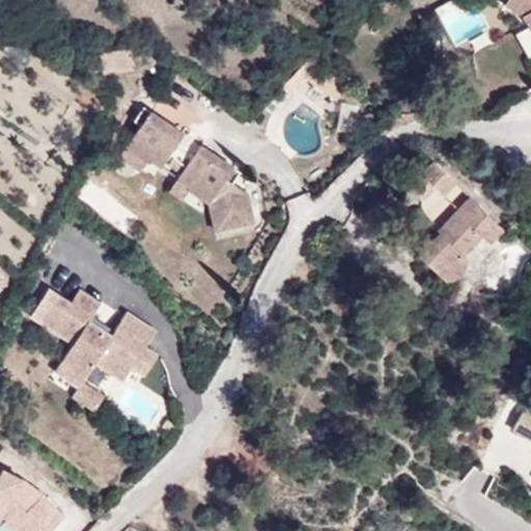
[(472,0),(450,0),(434,9),(453,47),(487,29),(472,0)]
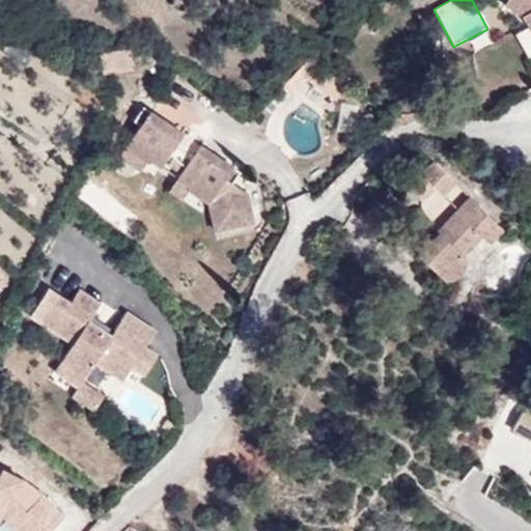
[(530,0),(507,0),(505,5),(525,17),(530,28),(530,0)]
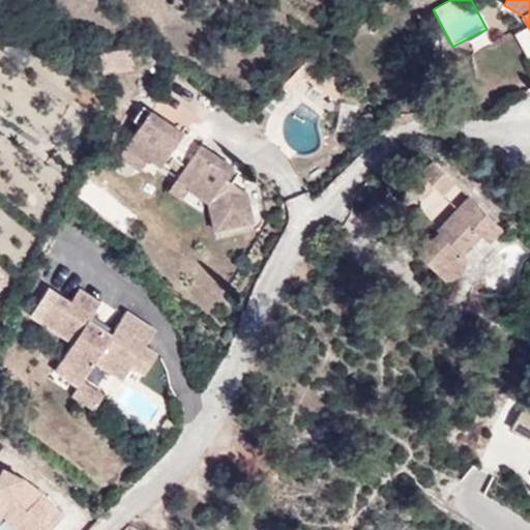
[(183,134),(150,110),(125,147),(147,160),(148,158),(160,167),(170,153),(186,164),(177,177),(188,186),(187,188),(188,189),(208,202),(213,230),(254,223),(247,194),(226,178),(233,167),(200,143),(183,134)]
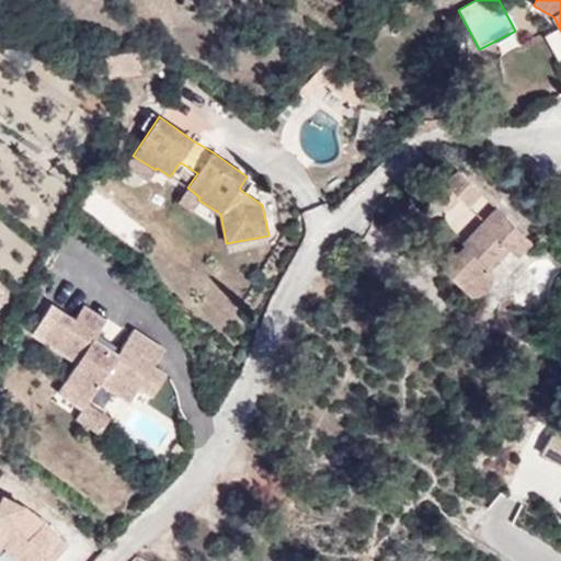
[(156,170),(133,156),(126,164),(149,179),(156,170)]
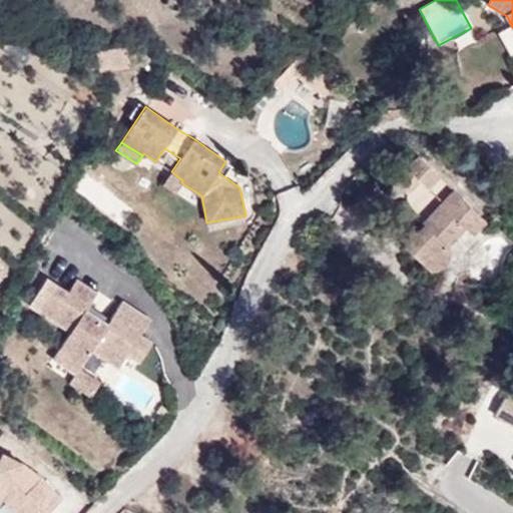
[(440,177),(419,155),(396,177),(409,191),(420,180),(428,189),(440,177)]
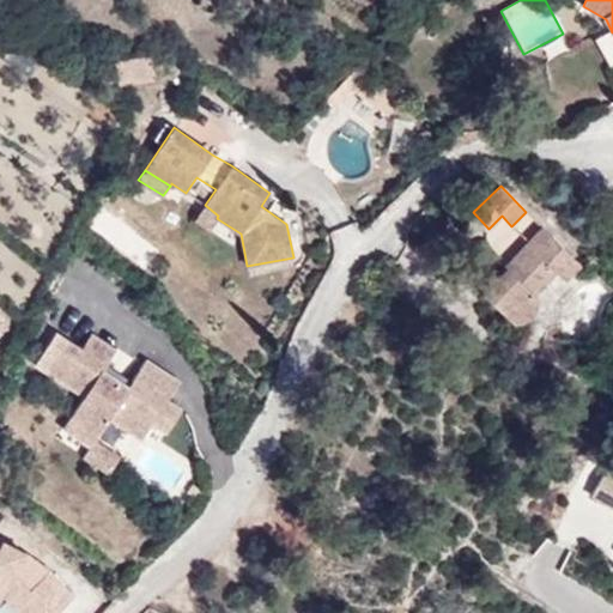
[(210,232),(218,219),(217,218),(218,216),(205,205),(193,222),(210,232)]
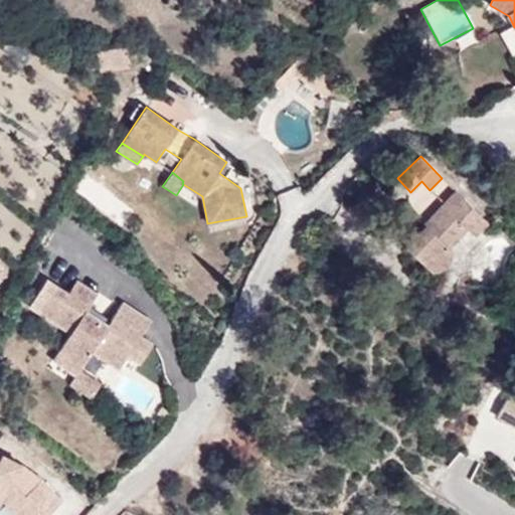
[(488,223),(456,190),(423,223),(424,224),(405,244),(430,269),(442,268),(448,263),(450,254),(450,247),(444,242),(463,222),(468,228),(475,235),(488,223)]
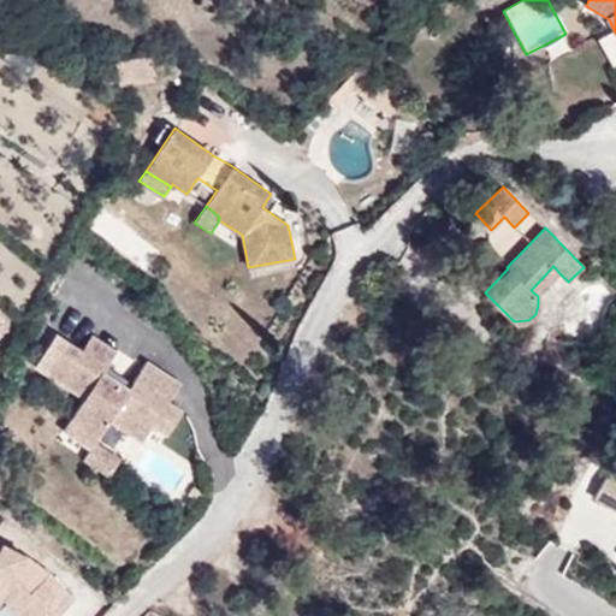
[(538,296),(560,273),(554,266),(531,290),(538,296)]
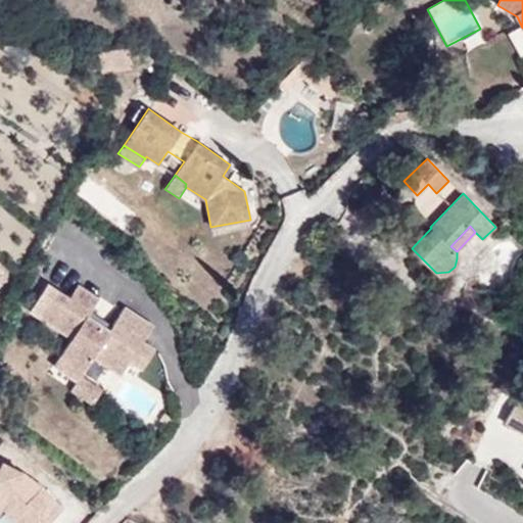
[(108,330),(88,316),(99,299),(78,285),(68,298),(47,284),(30,311),(72,337),(54,365),(77,379),(79,380),(82,375),(94,357),(122,374),(130,361),(143,369),(154,349),(143,342),(153,326),(124,307),(108,330)]
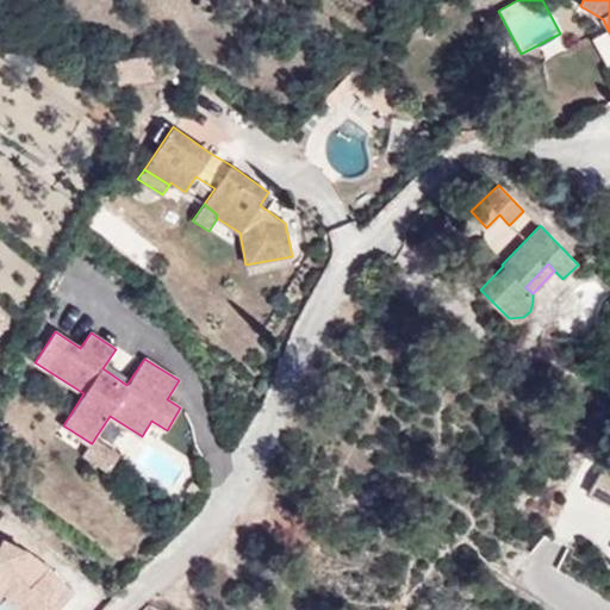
[(119,453),(95,437),(92,443),(89,442),(81,455),(107,472),(119,453)]
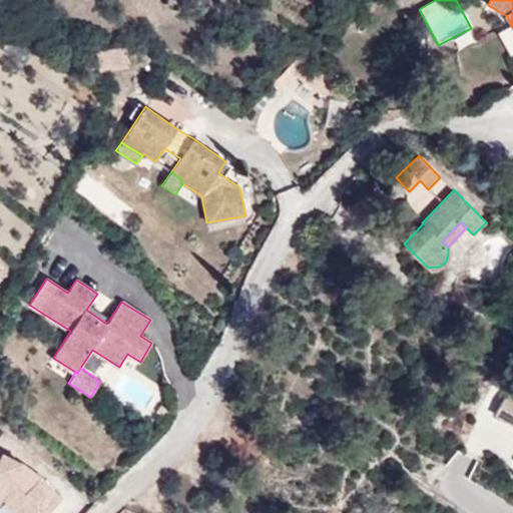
[(512,393),(508,391),(494,416),(512,426),(512,393)]
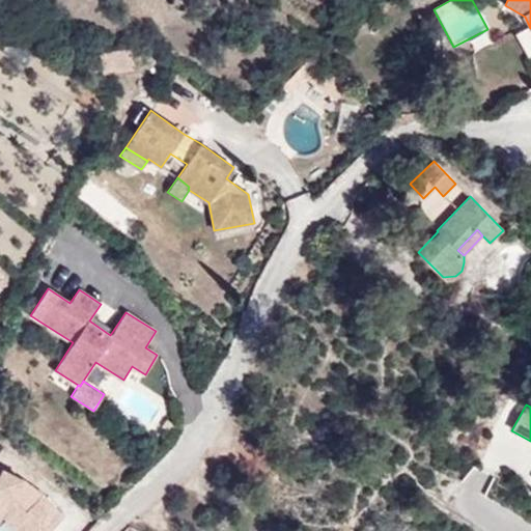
[(12,498),(23,478),(2,469),(0,473),(0,514),(3,516),(17,530),(49,530),(64,516),(44,495),(24,511),(12,498)]
